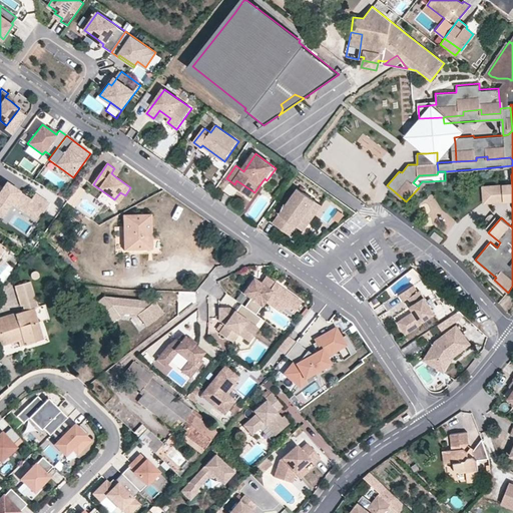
[(0,183),(0,215),(2,217),(10,204),(36,221),(49,201),(34,191),(30,196),(6,179),(2,185),(0,183)]
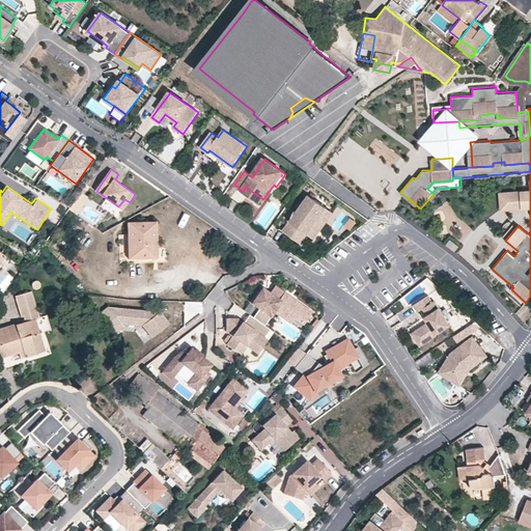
[(263,199),(245,187),(243,191),(242,191),(260,204),(263,199)]
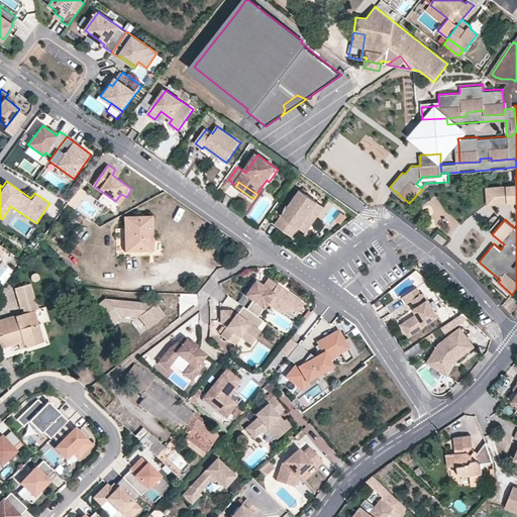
[(516,192),(516,186),(487,188),(488,205),(516,202),(516,192)]
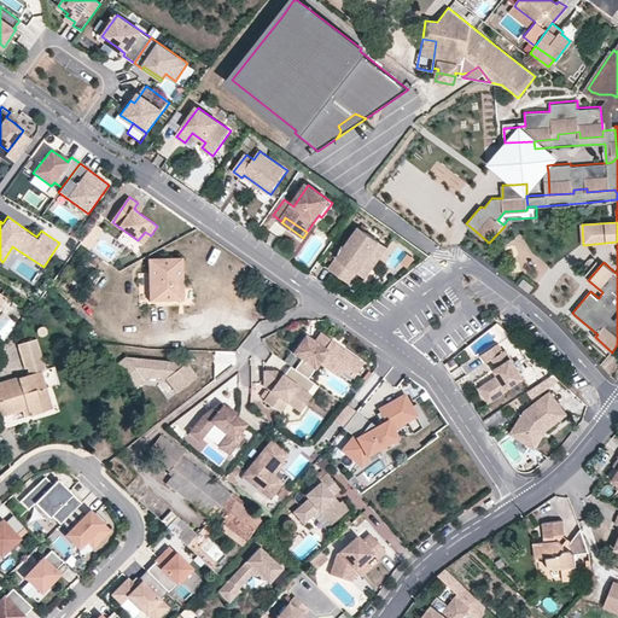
[(380,243),(360,227),(340,255),(369,275),(375,268),(367,262),(380,243)]
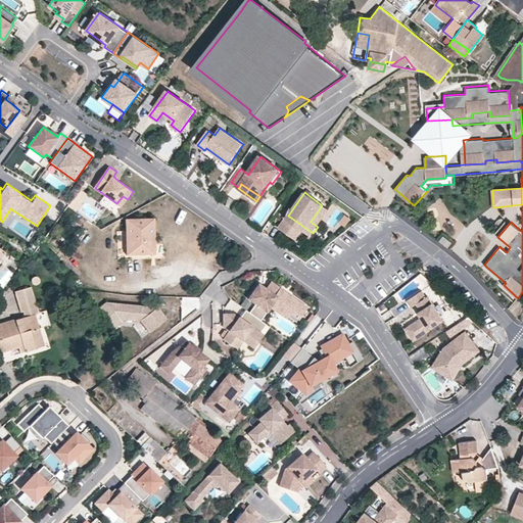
[(122,207),(128,199),(123,196),(116,203),(122,207)]
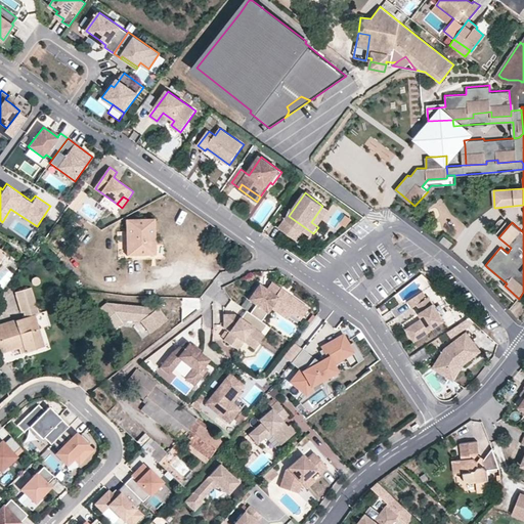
[(62,215),(70,206),(59,199),(53,208),(62,215)]
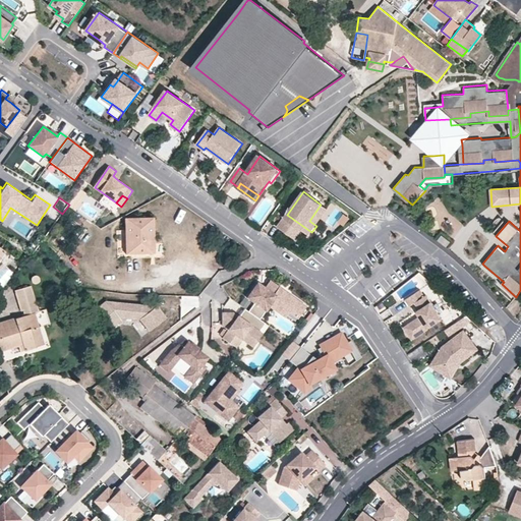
[(328,209),(321,205),(309,221),(316,226),(328,209)]
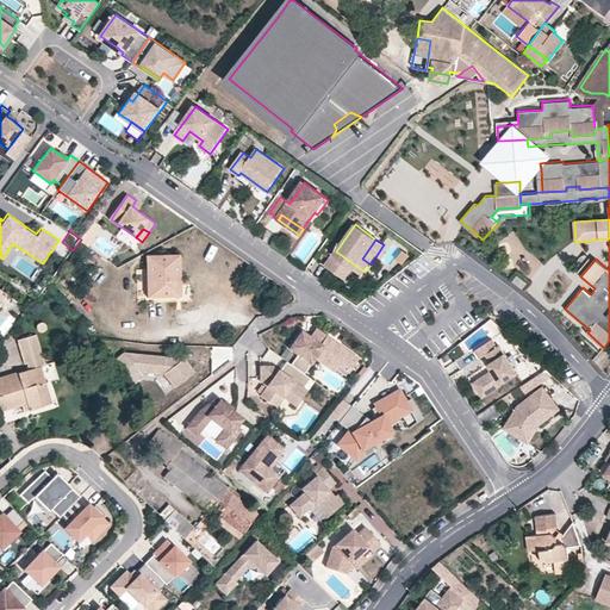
[(365,272),(336,251),(325,266),(336,273),(343,262),(354,271),(362,275),(365,272)]
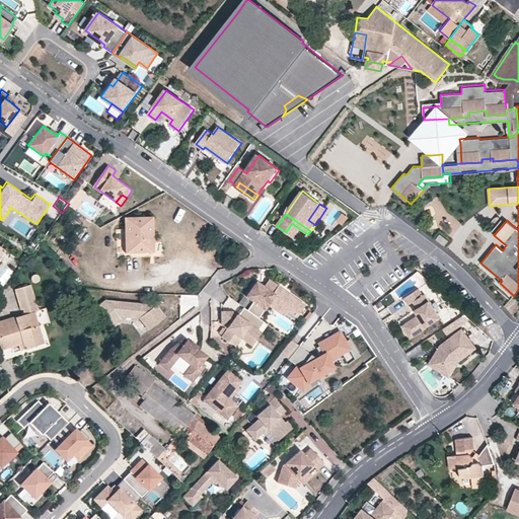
[(147,219),(125,219),(125,254),(154,254),(153,223),(153,218),(147,219)]
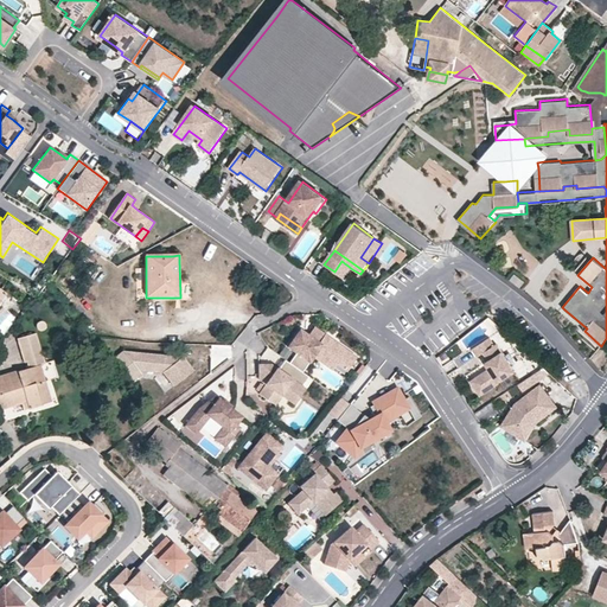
[(352,269),(342,261),(334,272),(345,279),(352,269)]
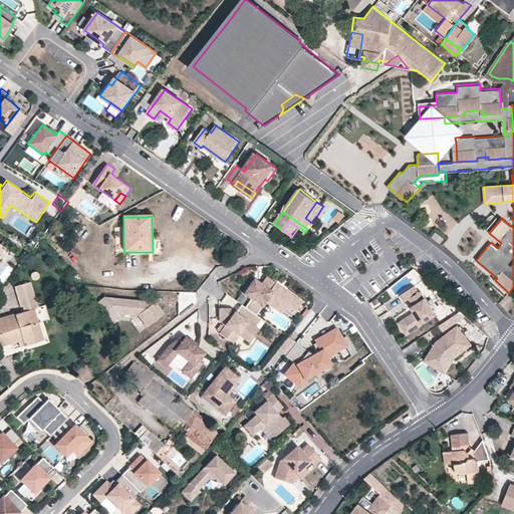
[(436,232),(433,237),(440,243),(444,238),(436,232)]
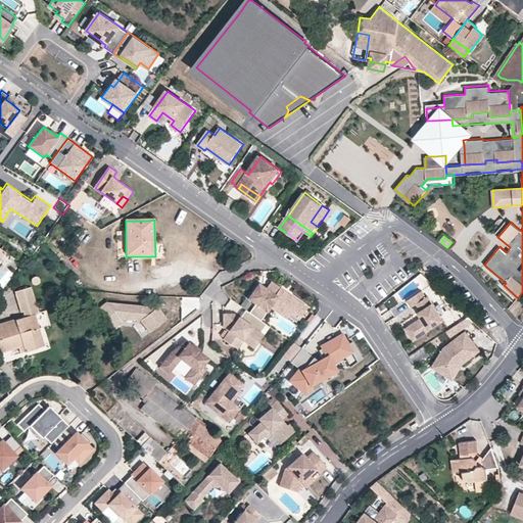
[(275,295),(280,288),(272,282),(267,290),(275,295)]
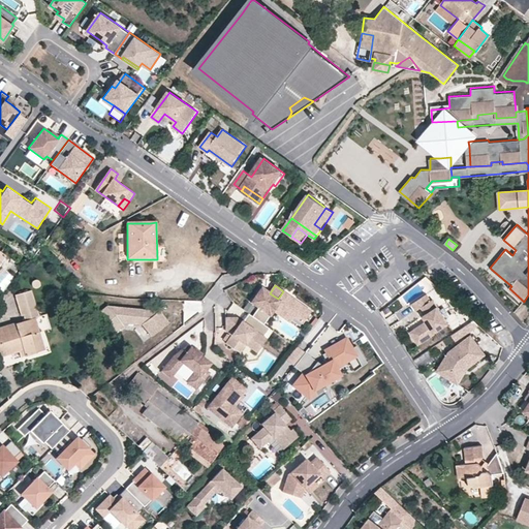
[(311,311),(283,291),(278,299),(270,293),(262,287),(251,303),(258,308),(270,316),(274,311),(282,317),(286,312),(293,317),(303,323),(311,311)]
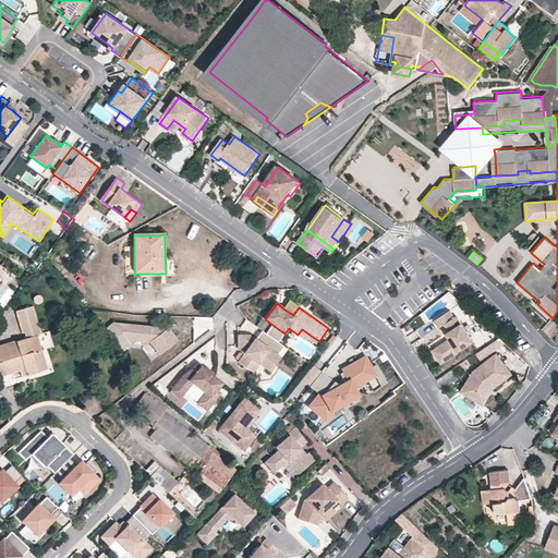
[(474,340),(457,315),(456,316),(451,310),(436,319),(440,326),(446,323),(450,330),(447,332),(451,338),(438,347),(447,360),(460,351),(459,350),(474,340)]
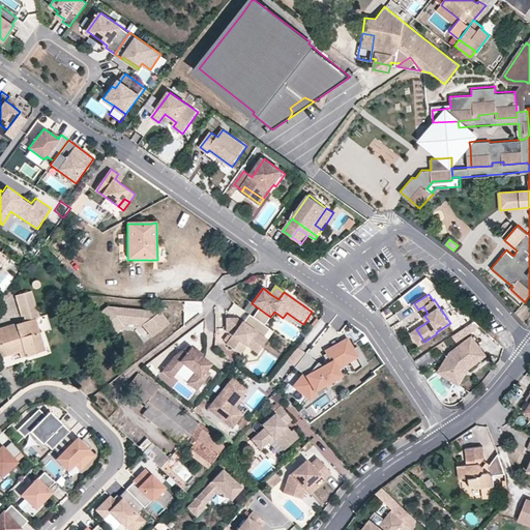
[(441,306),(445,316),(452,312),(448,303),(441,306)]
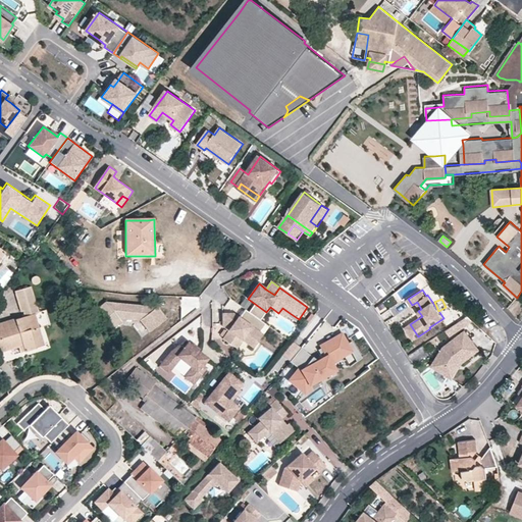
[(168,317),(159,305),(153,309),(150,304),(106,300),(98,307),(115,326),(123,320),(121,317),(142,319),(151,330),(168,317)]
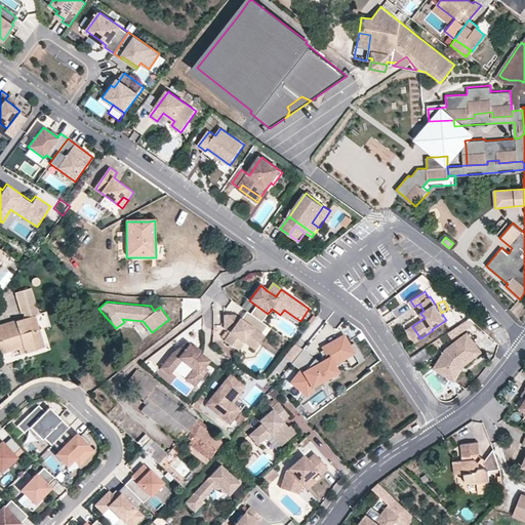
[(268,314),(256,306),(250,314),(261,322),(268,314)]
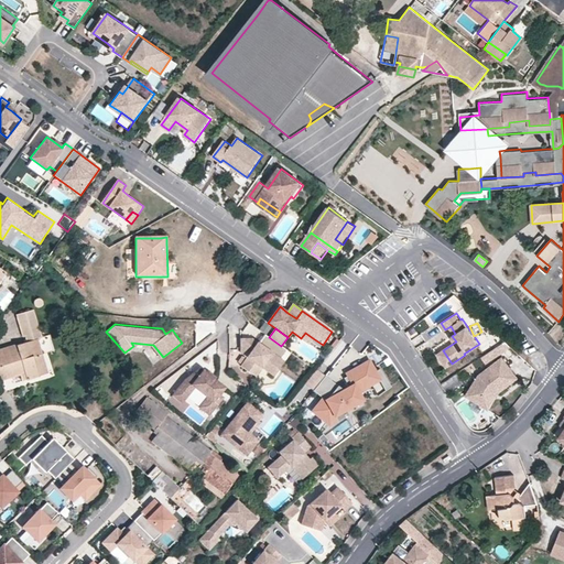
[(313,338),(305,333),(301,338),(310,344),(313,338)]
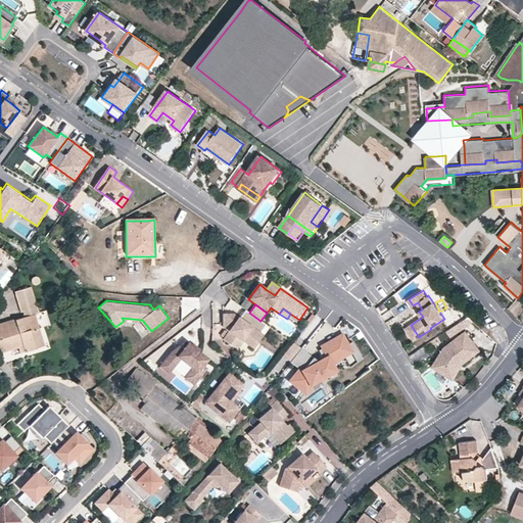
[(249,313),(245,310),(239,319),(258,333),(266,324),(260,321),(249,313)]
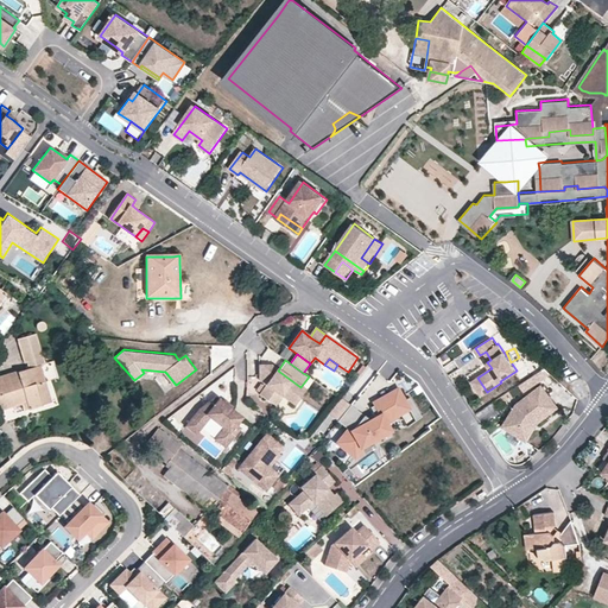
[(0,409),(21,401),(27,400),(30,407),(44,404),(37,384),(45,380),(42,363),(0,377),(0,409)]
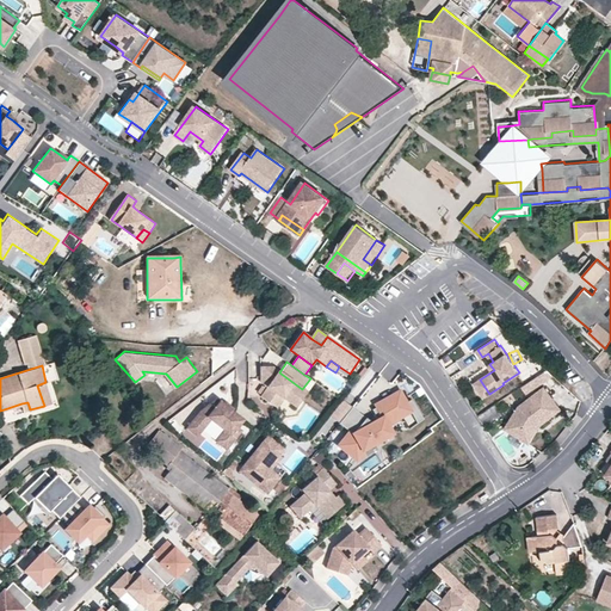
[(279,372),(277,370),(273,368),(261,366),(260,382),(267,387),(261,397),(267,401),(275,392),(282,396),(297,407),(300,403),(308,393),(302,389),(279,372)]
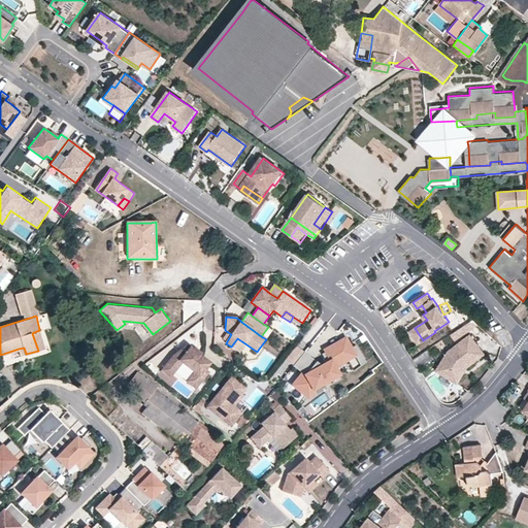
[(474,328),(468,322),(463,326),(467,332),(474,328)]
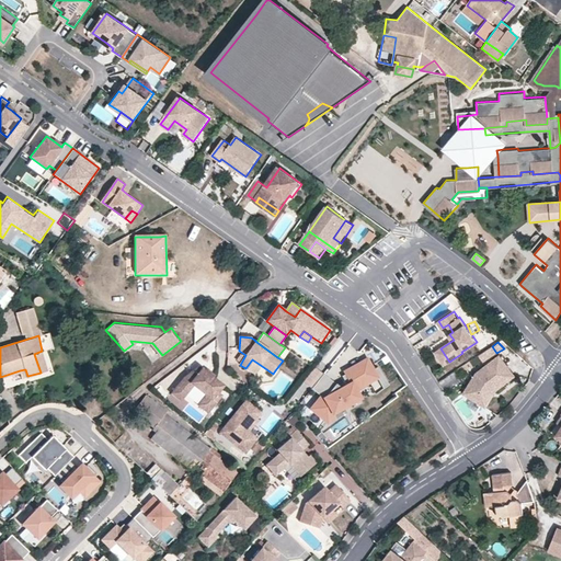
[(449,362),(441,348),(436,351),(445,365),(449,362)]
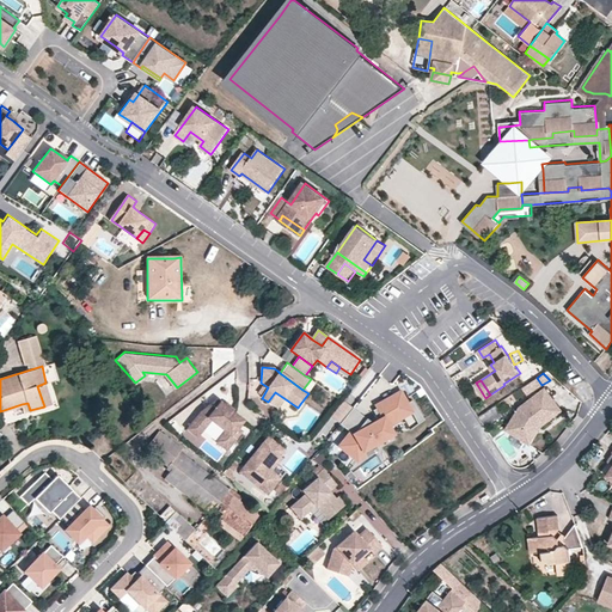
[(46,383),(37,386),(44,407),(53,403),(46,383)]
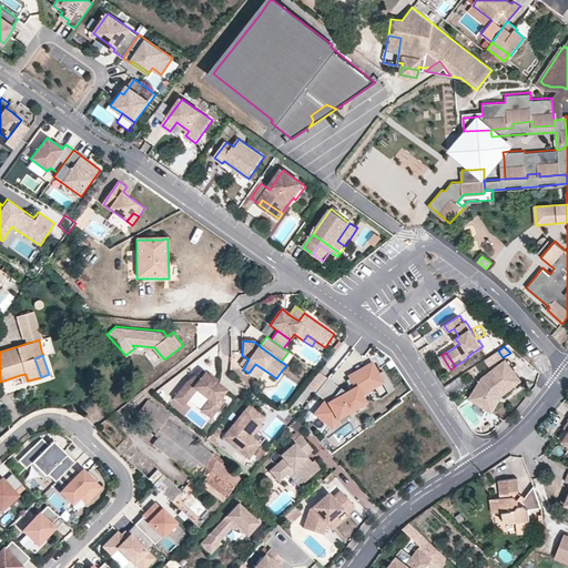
[(523,381),(506,359),(479,381),(468,398),(485,409),(494,395),(499,398),(523,381)]
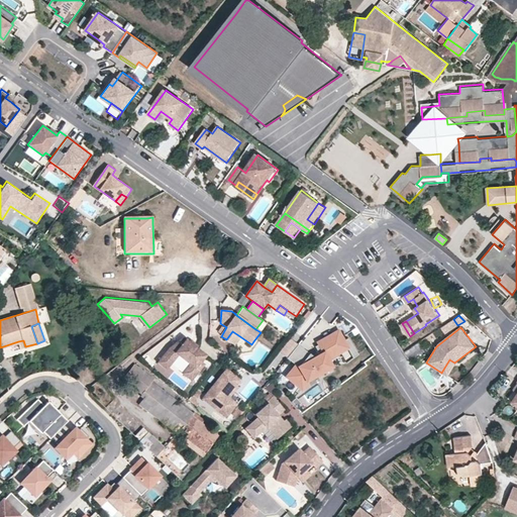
[(327,357),(339,349),(338,347),(344,343),(346,345),(353,355),(358,352),(348,335),(343,338),(337,329),(317,342),(318,344),(315,346),(318,350),(316,351),(317,352),(318,354),(314,356),(313,355),(313,354),(299,343),(288,357),(297,365),(287,377),(303,389),(309,382),(307,379),(316,373),(317,375),(332,365),(327,357)]
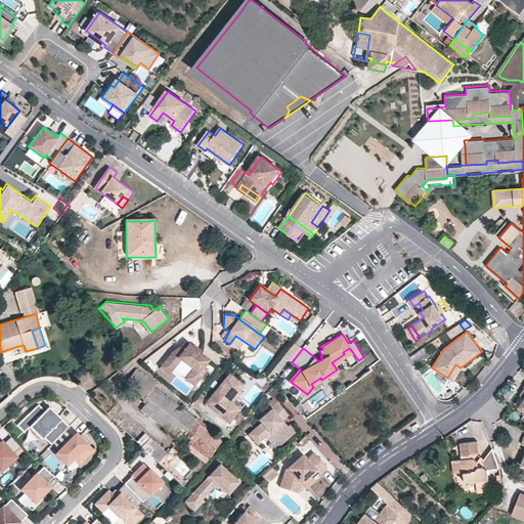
[(242,340),(235,336),(229,344),(236,349),(242,340)]
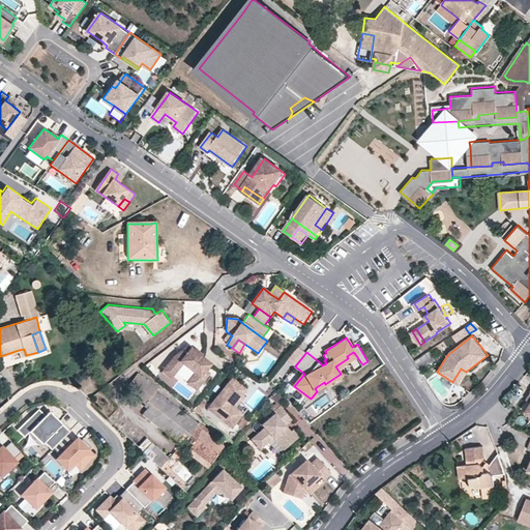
[(190,345),(173,358),(167,366),(176,373),(184,362),(197,372),(188,382),(198,389),(211,372),(208,370),(213,362),(204,355),(197,350),(190,345)]
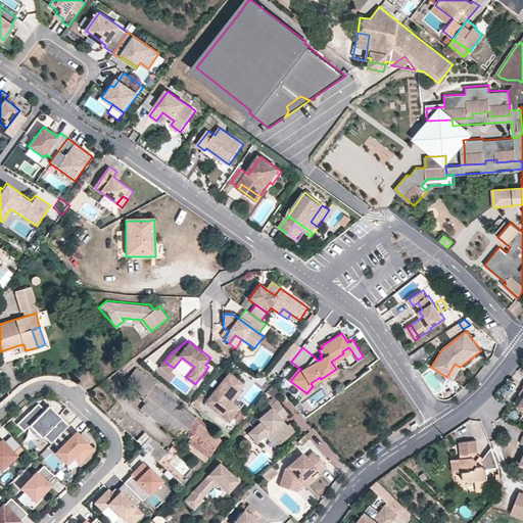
[(291,362),(302,347),(294,341),(283,354),(291,362)]
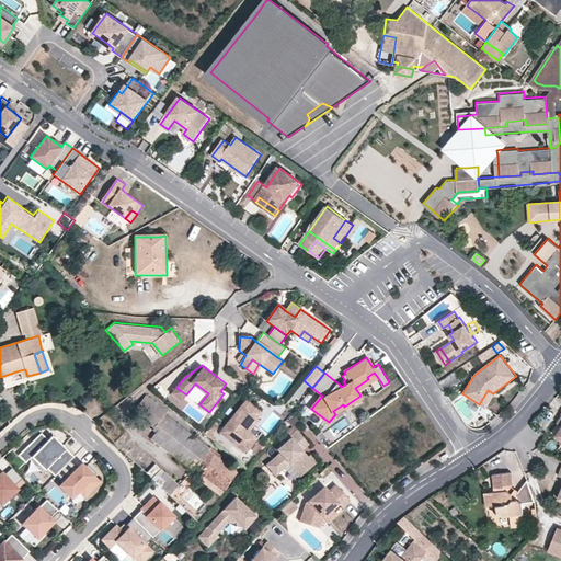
[(1,378),(3,385),(21,380),(19,374),(1,378)]
